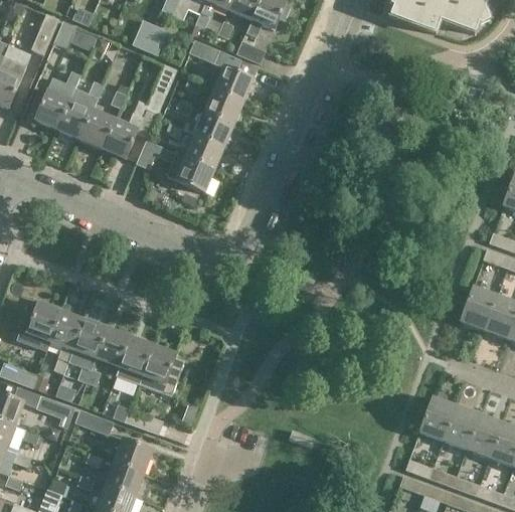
[(188,8),(200,13),(201,11),(205,0),(178,0),(172,15),(183,20),(188,8)]
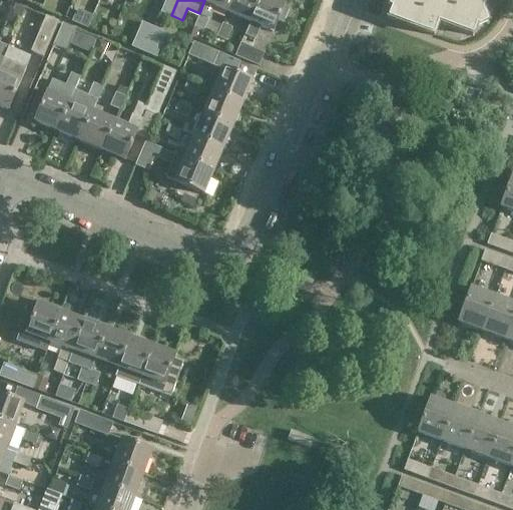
[(226,9),(230,0),(204,0),(226,9)]
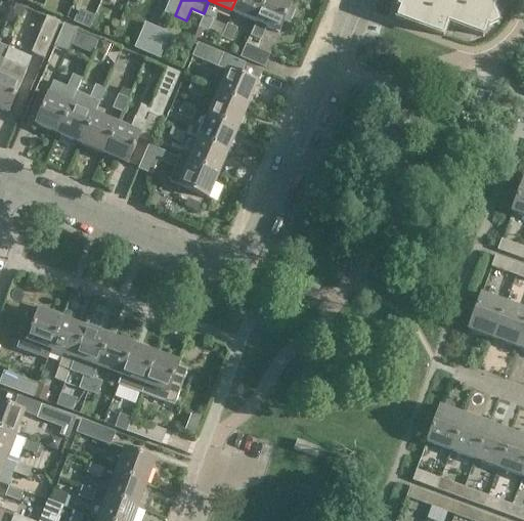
[(255,19),(263,0),(235,0),(231,9),(255,19)]
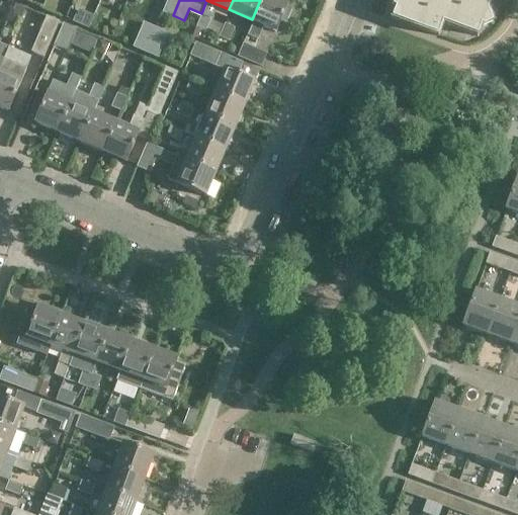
[(287,0),(260,0),(252,19),(247,32),(257,36),(262,24),(275,29),(279,18),(285,21),(291,6),(286,4),(287,0)]
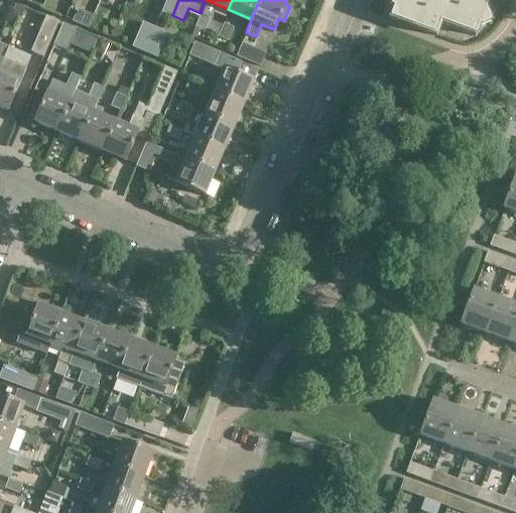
[(389,0),(391,4),(394,5),(390,16),(435,33),(440,20),(475,33),(479,22),(481,23),(490,19),(484,8),(487,0),(389,0)]
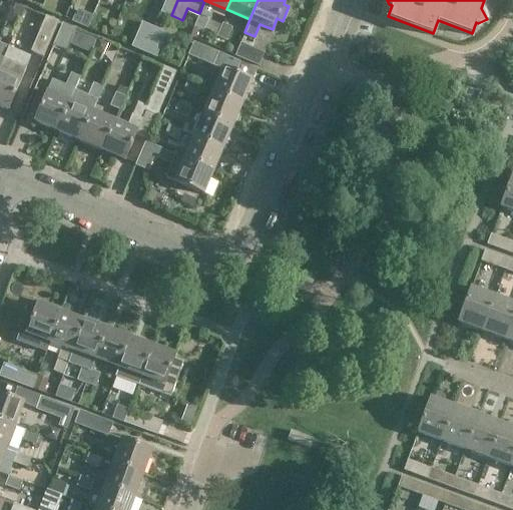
[(19,17),(23,6),(11,1),(6,12),(19,17)]
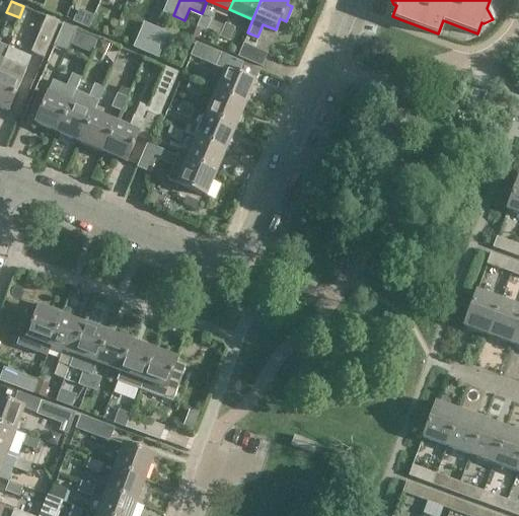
[(72,19),(88,25),(93,13),(77,7),(72,19)]
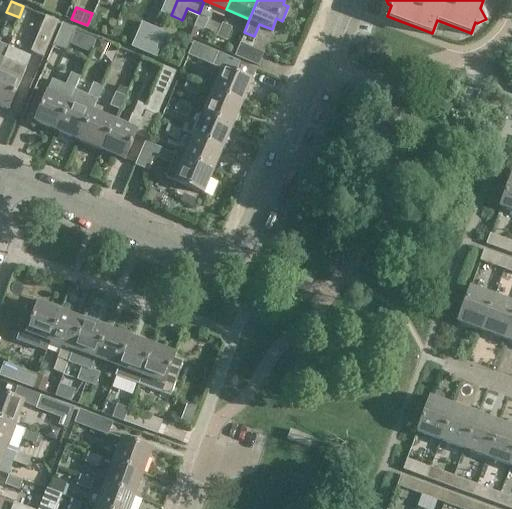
[(200,11),(199,13),(194,25),(203,29),(209,15),(200,11)]
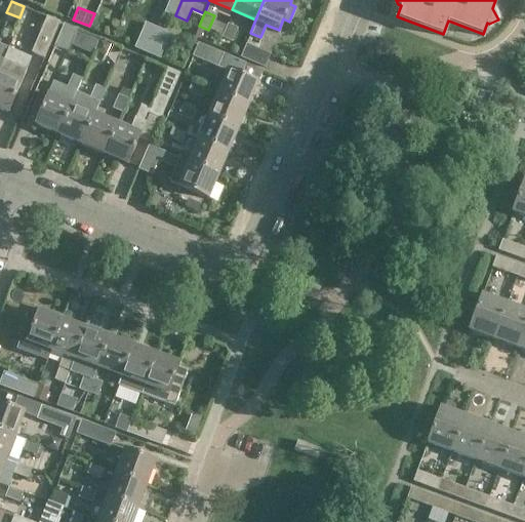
[(47,14),(32,50),(44,55),(59,21),(47,14)]
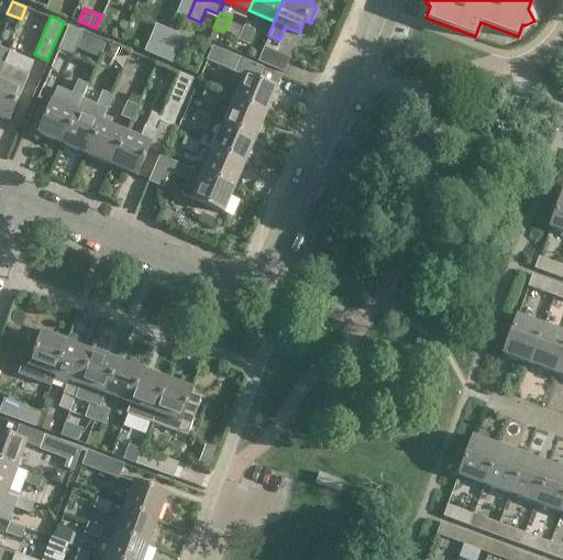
[(155,22),(143,48),(157,55),(169,28),(155,22)]
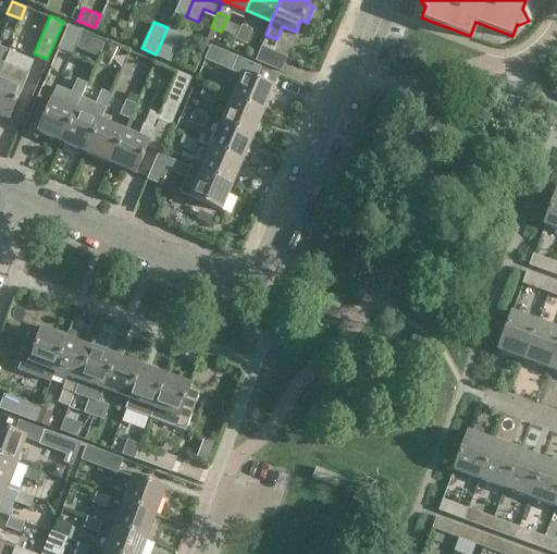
[(56,50),(71,56),(82,28),(67,23),(56,50)]
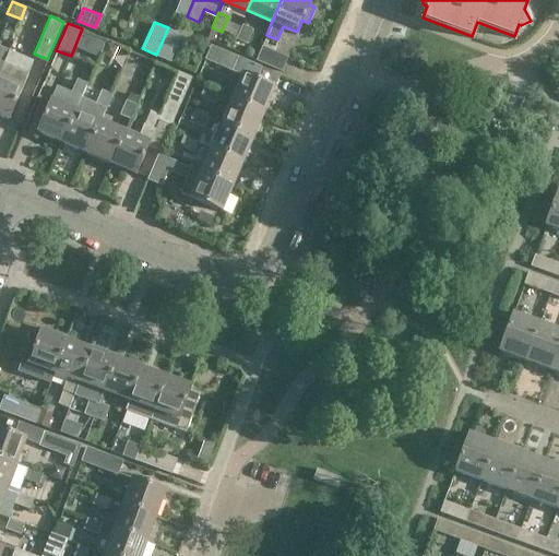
[(235,37),(246,43),(252,27),(241,23),(235,37)]
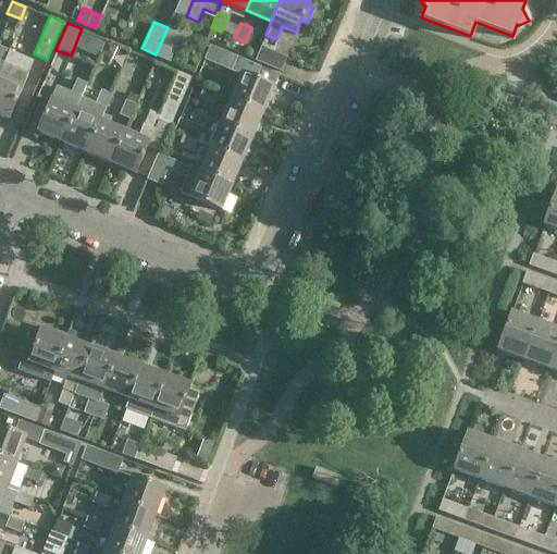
[(169,60),(181,33),(168,27),(156,54),(169,60)]
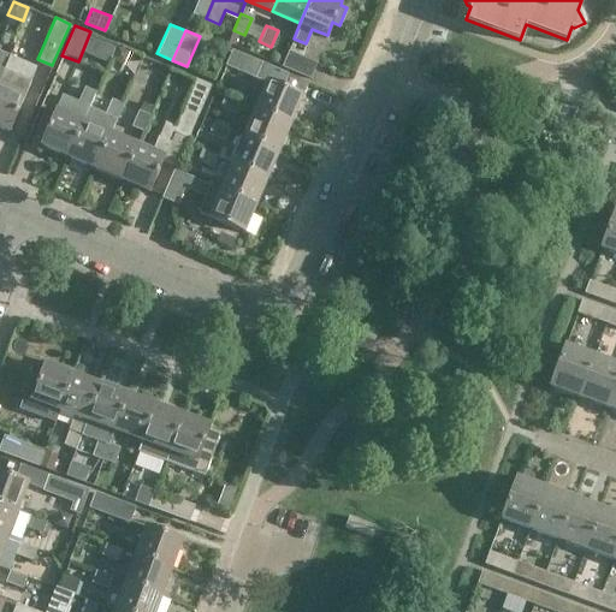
[(116,46),(111,58),(118,60),(124,58),(128,51),(116,46)]
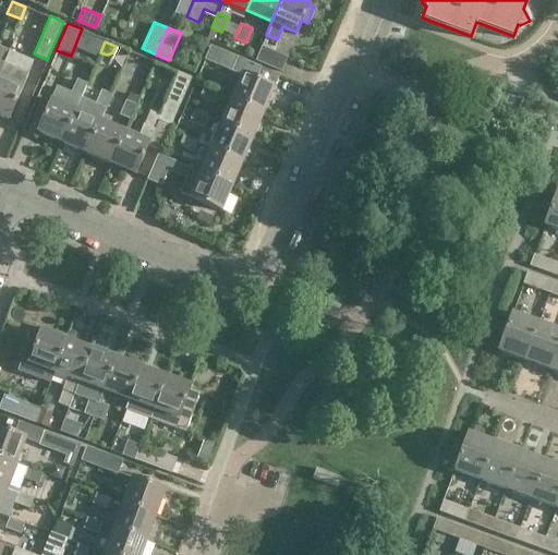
[(259,65),(210,44),(205,57),(241,73),(230,98),(263,111),(274,85),(255,77),(259,65)]
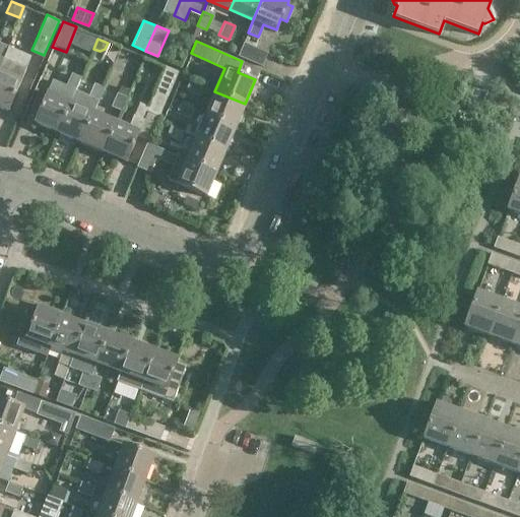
[(244,42),(238,54),(261,64),(266,52),(244,42)]
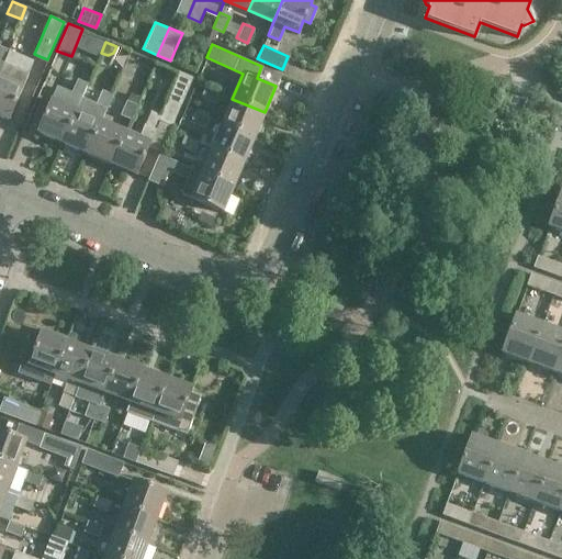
[(2,62),(0,66),(0,114),(8,119),(27,73),(33,59),(23,55),(18,68),(2,62)]
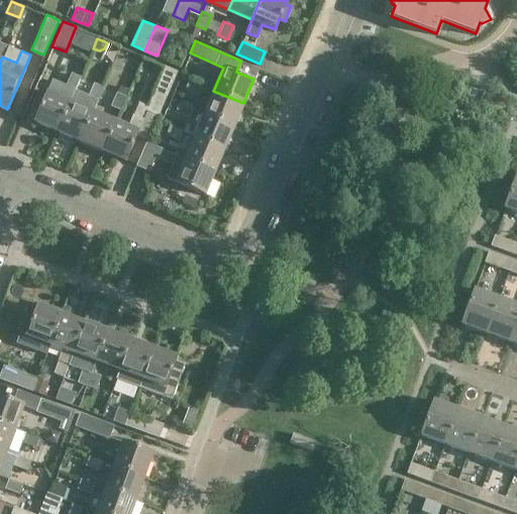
[(177,70),(164,65),(153,89),(167,95),(177,70)]
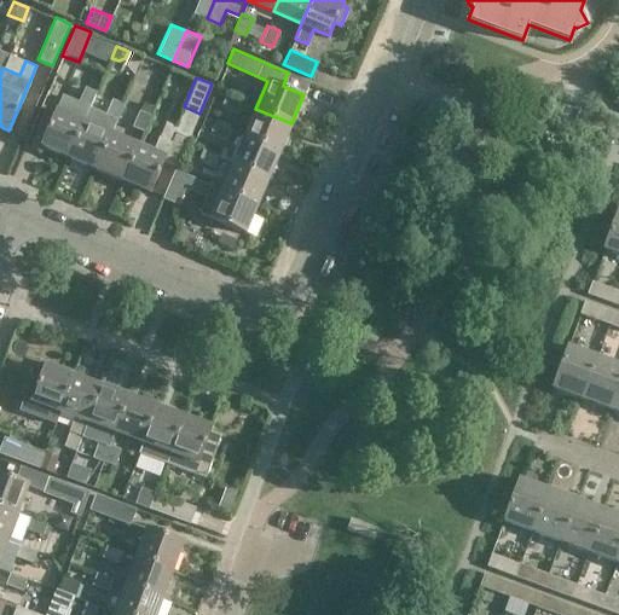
[(90,105),(96,91),(84,86),(77,100),(62,94),(41,144),(68,155),(90,105)]
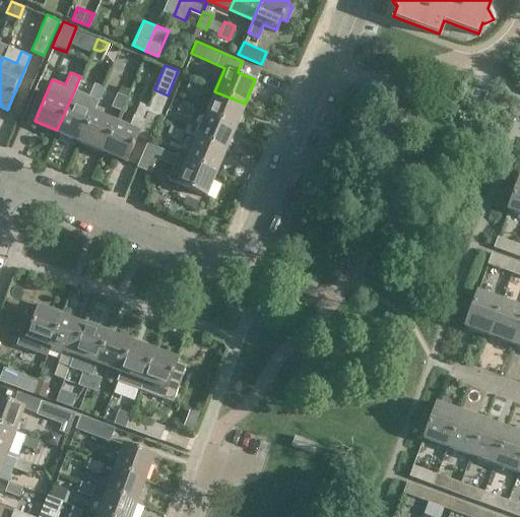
[(190,80),(186,90),(199,95),(203,86),(190,80)]
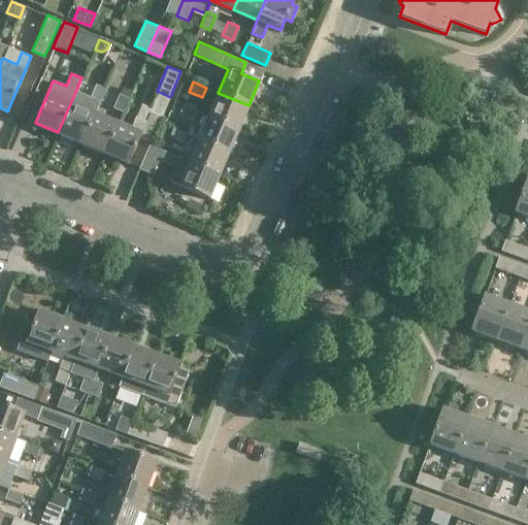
[(105,88),(95,84),(90,96),(76,90),(58,132),(81,142),(94,112),(105,88)]
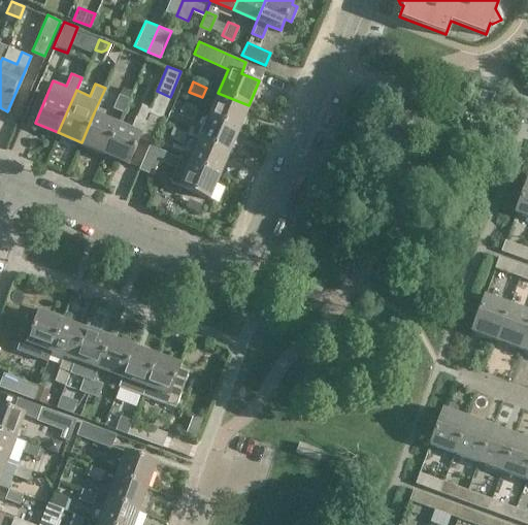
[(118,93),(111,105),(122,110),(128,97),(127,97),(130,89),(121,85),(118,93)]
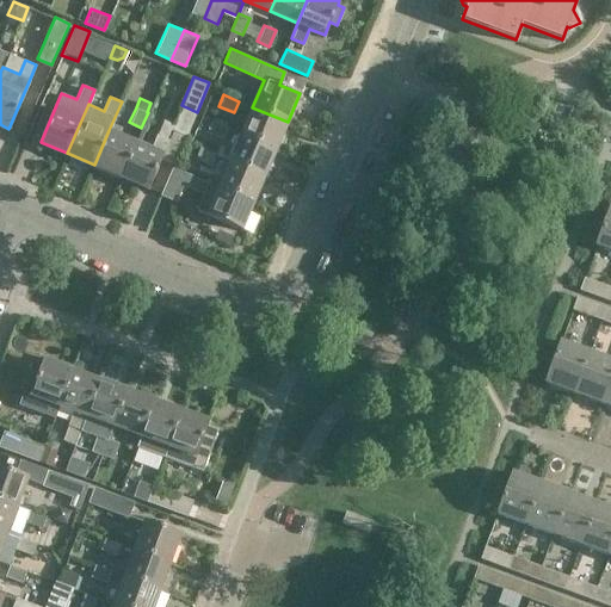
[(135,141),(119,175),(148,189),(173,130),(186,136),(196,112),(181,105),(173,123),(164,119),(150,148),(135,141)]
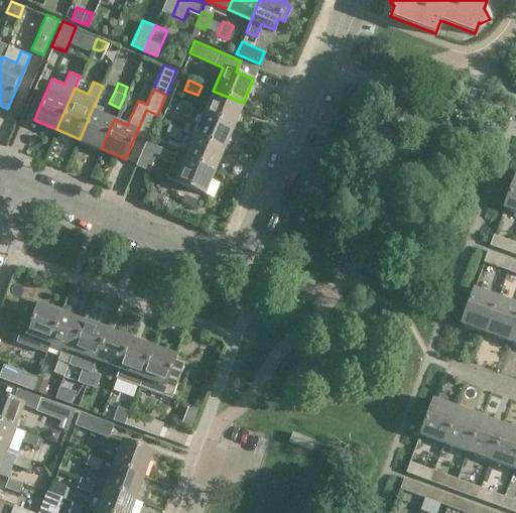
[(204,113),(233,125),(243,103),(213,91),(204,113)]
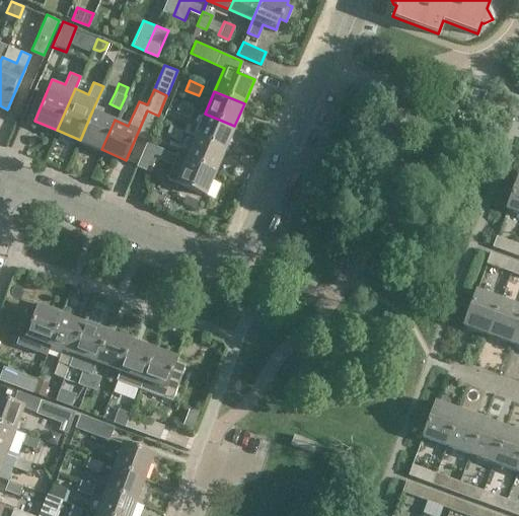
[(180,102),(176,113),(190,118),(194,108),(180,102)]
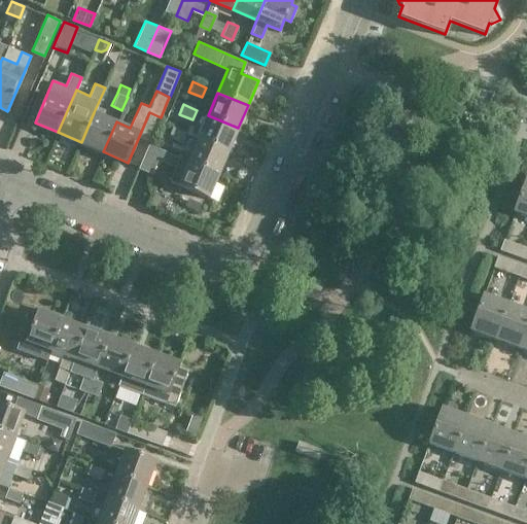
[(103,151),(116,121),(94,112),(81,142),(103,151)]
